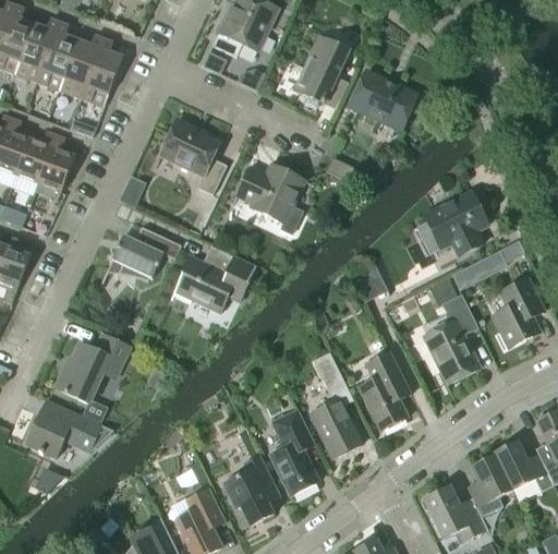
[(61,0),(59,7),(75,12),(80,0),(61,0)]
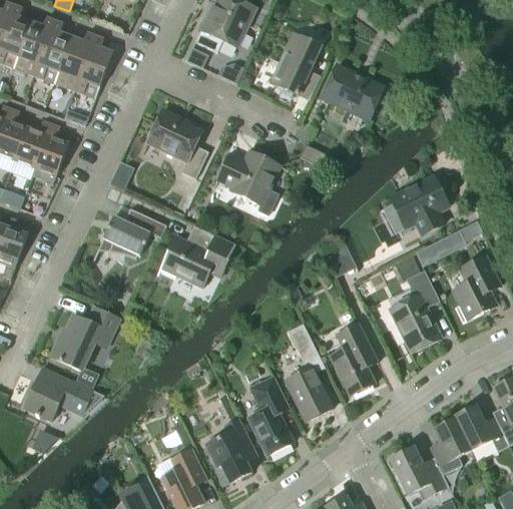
[(241,29),(252,5),(241,0),(219,0),(211,19),(207,17),(201,29),(196,41),(218,51),(223,40),(238,46),(245,31),(241,29)]
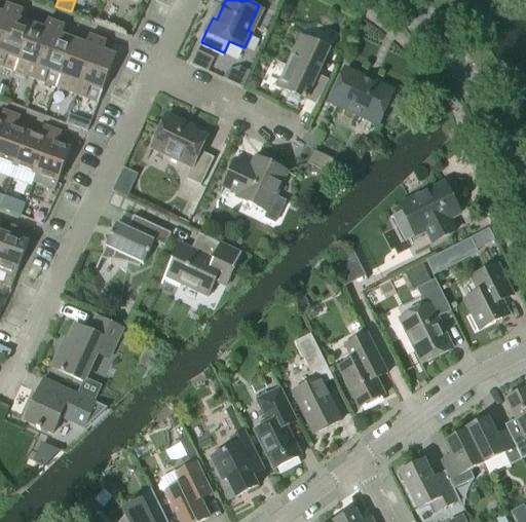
[(0,8),(0,45),(15,4),(7,1),(3,10),(0,8)]
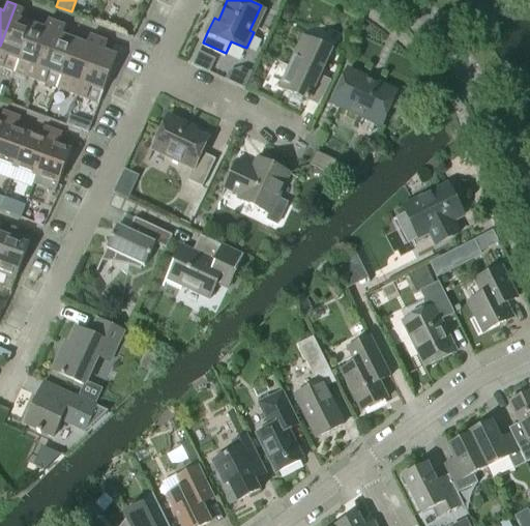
[(0,63),(15,69),(33,22),(21,17),(24,7),(16,4),(0,46),(0,63)]
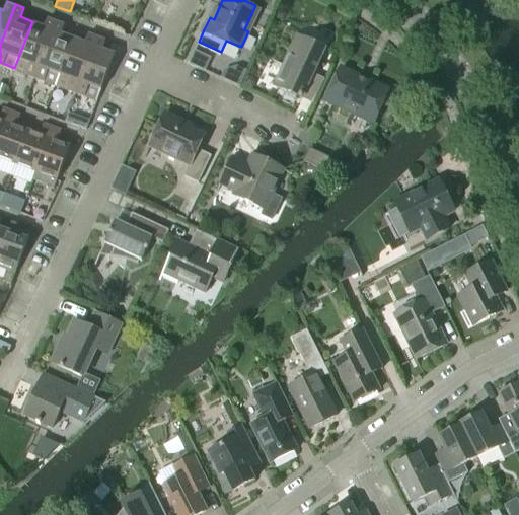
[(32,21),(14,68),(35,76),(56,19),(48,16),(45,25),(32,21)]
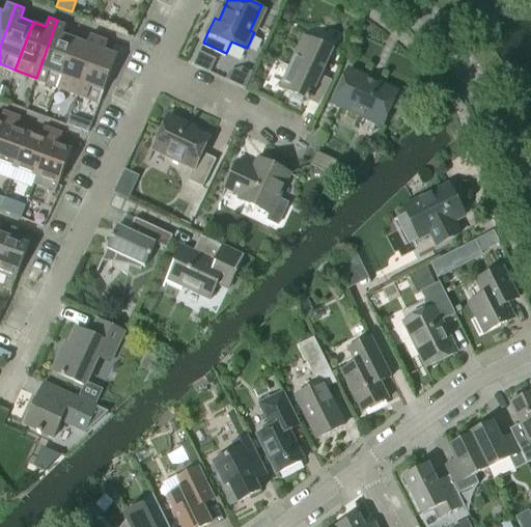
[(57,20),(36,78),(57,85),(75,37),(62,32),(66,23),(57,20)]
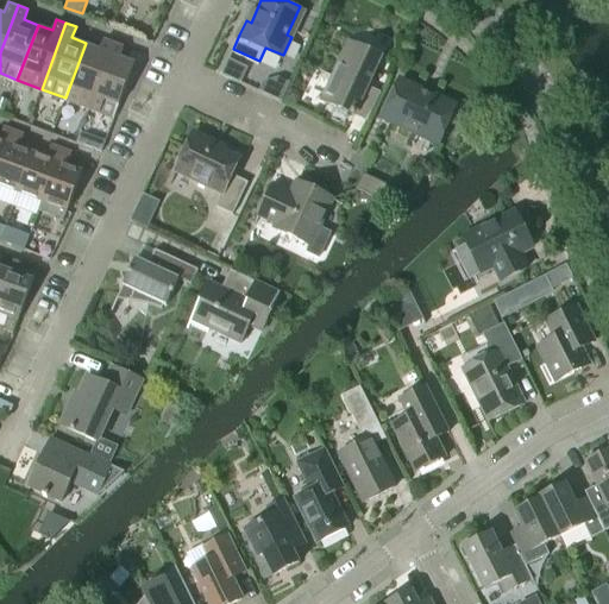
[(86,43),(66,98),(89,107),(114,41),(104,37),(100,48),(86,43)]
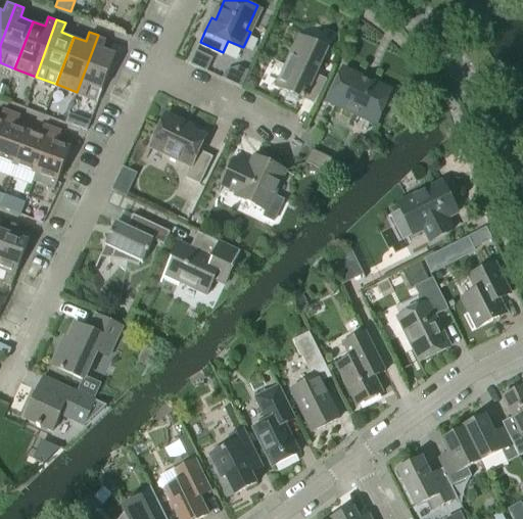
[(304,96),(328,46),(299,34),(277,84),(304,96)]
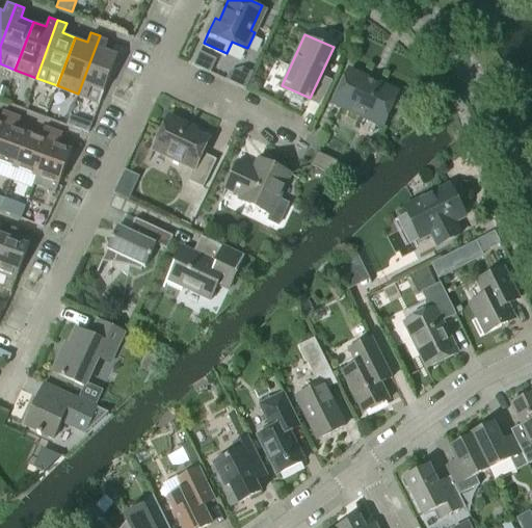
[(100,35),(78,94),(100,102),(117,53),(105,49),(108,40),(100,35)]
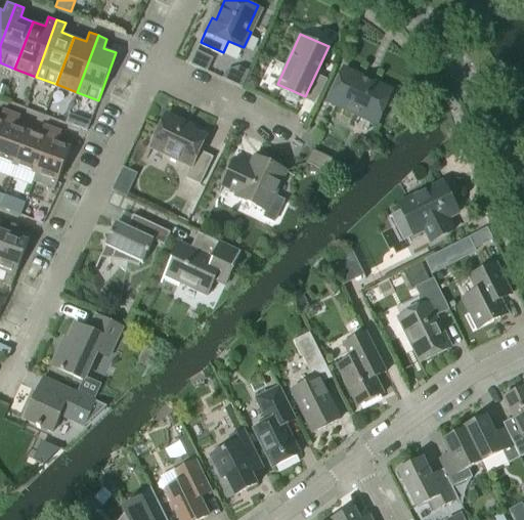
[(197,48),(190,60),(207,69),(207,68),(212,55),(197,48)]
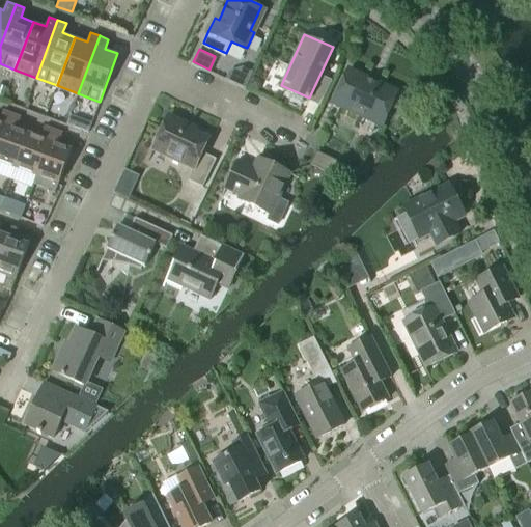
[(398,89),(378,80),(376,82),(368,79),(369,77),(350,66),(334,100),(383,122),(398,89)]
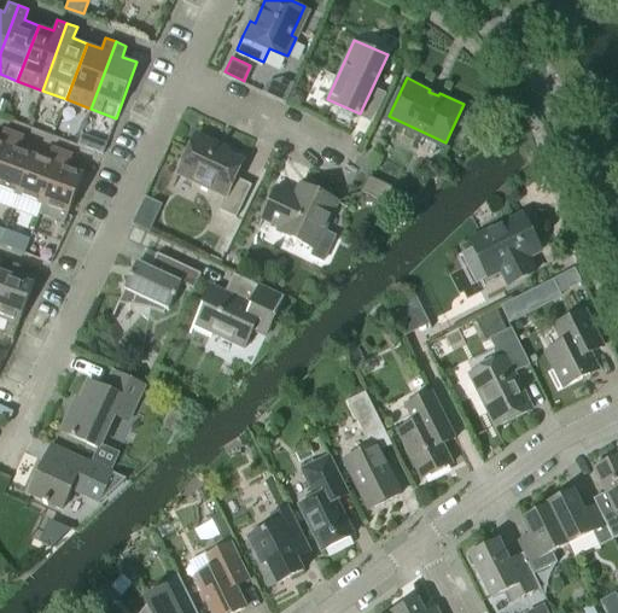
[(0,168),(15,130),(4,127),(0,136),(0,168)]
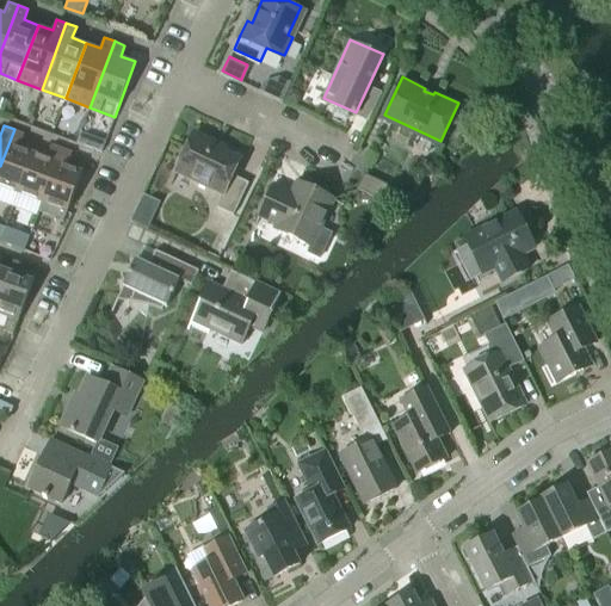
[(14,129),(0,166),(0,183),(19,190),(34,150),(19,146),(24,133),(14,129)]
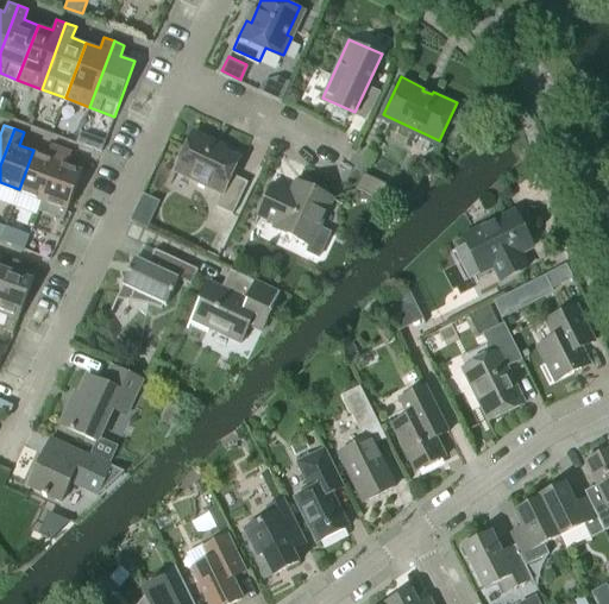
[(106,138),(81,129),(77,139),(102,149),(106,138)]
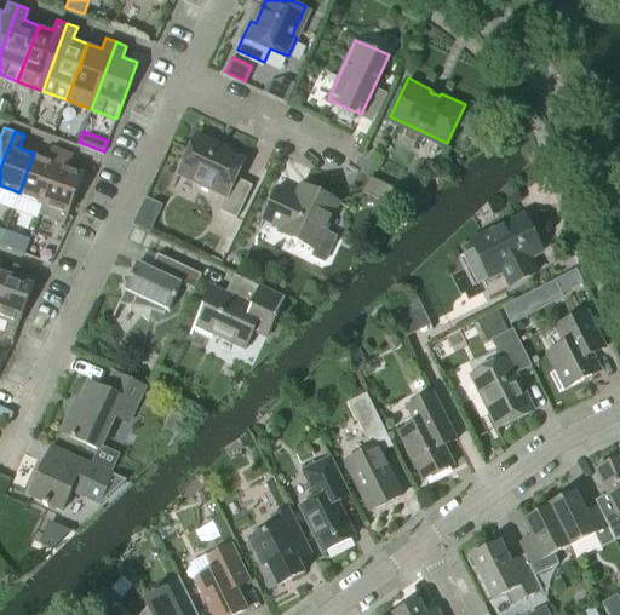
[(236,217),(253,183),(236,174),(245,159),(218,145),(219,143),(197,132),(178,171),(225,195),(218,208),(236,217)]
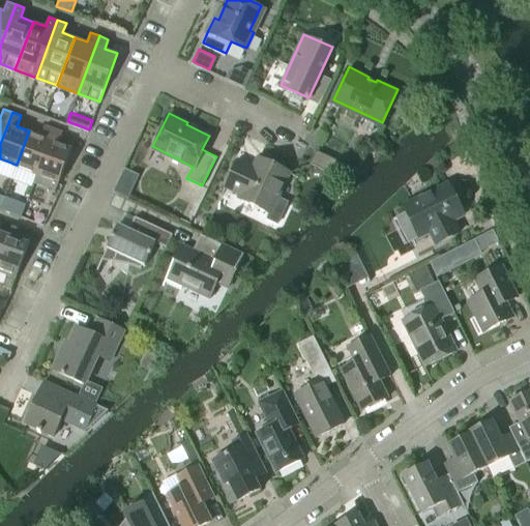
[(29,130),(17,165),(36,173),(37,173),(54,127),(46,124),(41,136),(29,130)]
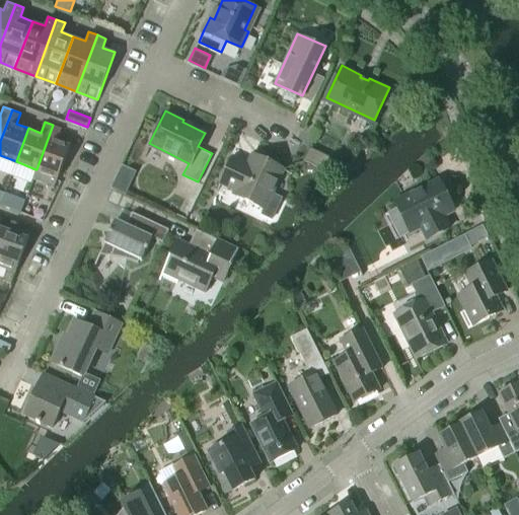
[(35,169),(33,176),(33,177),(48,182),(47,185),(54,187),(58,177),(70,144),(58,139),(62,128),(56,126),(53,125),(36,169),(35,169)]
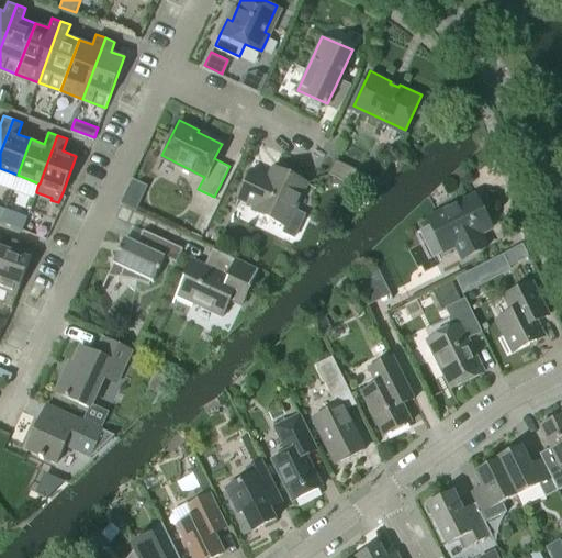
[(359,186),(366,171),(336,157),(329,171),(359,186)]
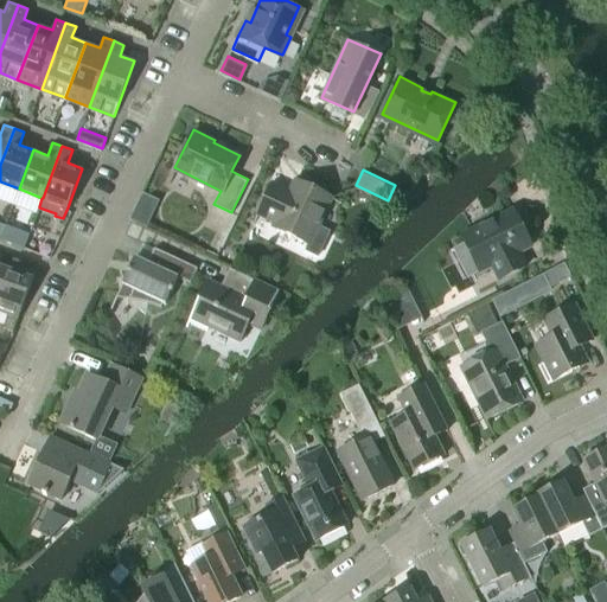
[(274,225),(308,242),(306,248),(318,254),(331,229),(318,223),(331,194),(296,178),(292,190),(273,181),(259,211),(276,221),(274,225)]
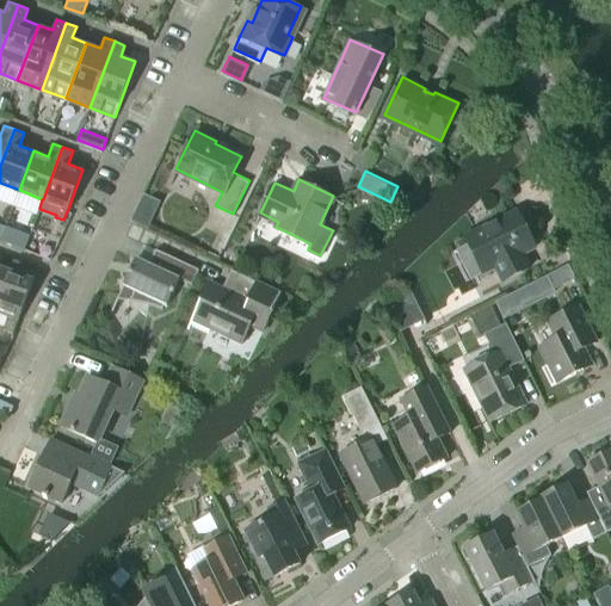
[(522,251),(535,245),(517,209),(466,235),(483,270),(495,264),(504,278),(529,265),(522,251)]
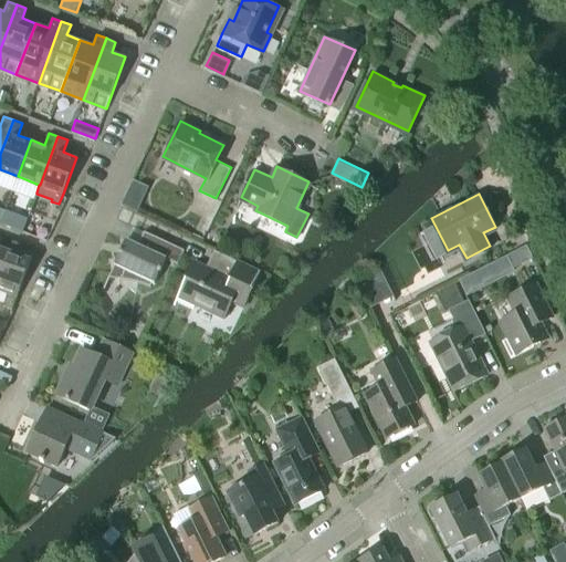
[(10,210),(6,208),(1,220),(21,228),(25,218),(11,212),(10,210)]
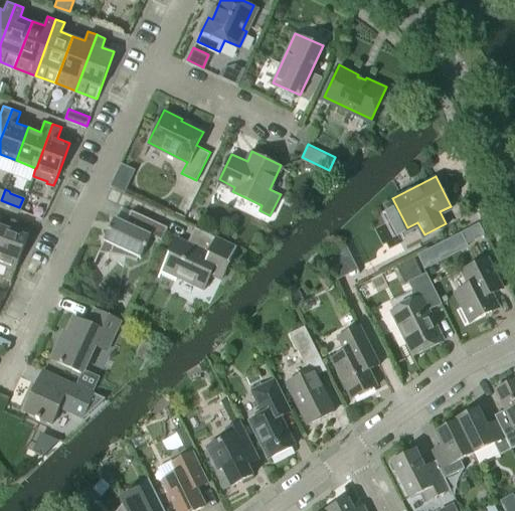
[(162,238),(168,225),(132,209),(126,221),(115,215),(105,239),(100,250),(101,250),(122,253),(126,254),(130,256),(133,257),(137,259),(139,256),(141,256),(146,245),(147,246),(148,243),(147,243),(151,233),(162,238)]
